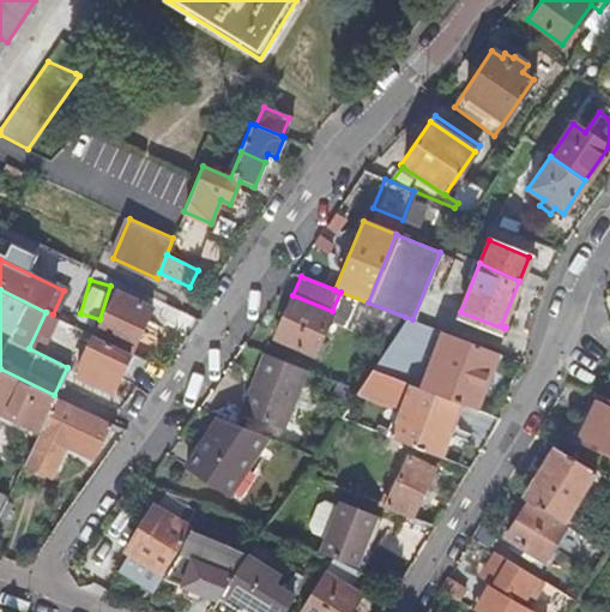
[(149,306),(115,291),(96,331),(130,347),(149,306)]
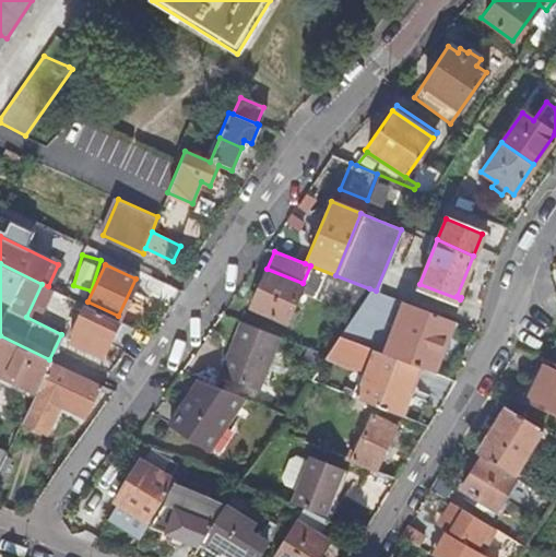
[(286,320),(303,283),(267,269),(250,305),(286,320)]
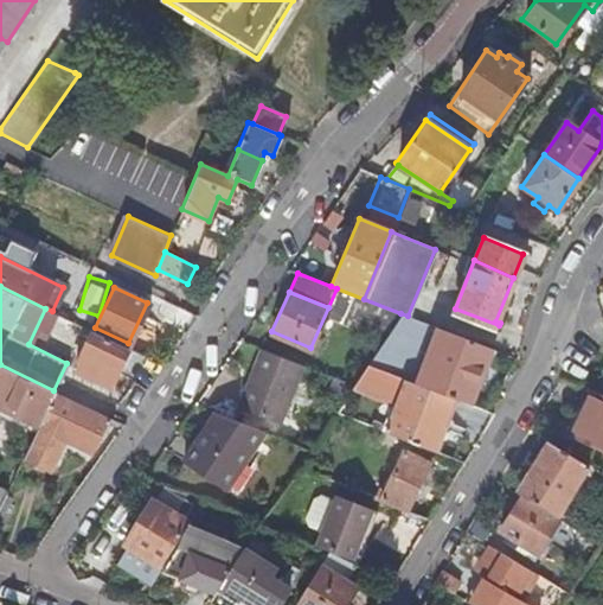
[(472,402),(491,348),(485,345),(408,316),(401,313),(369,362),(456,396),(472,402)]
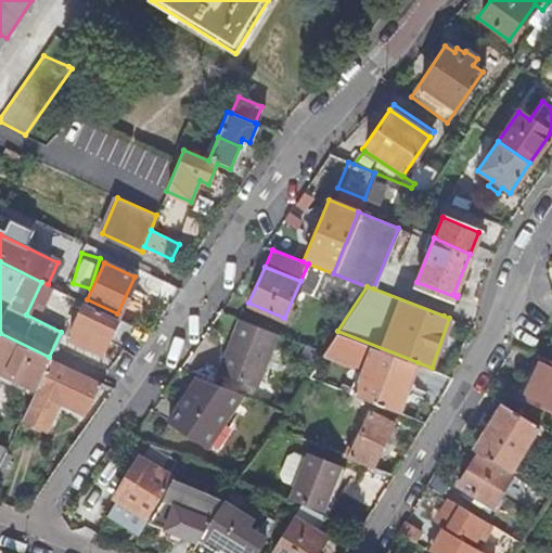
[(99,351),(116,317),(82,300),(66,336),(99,351)]
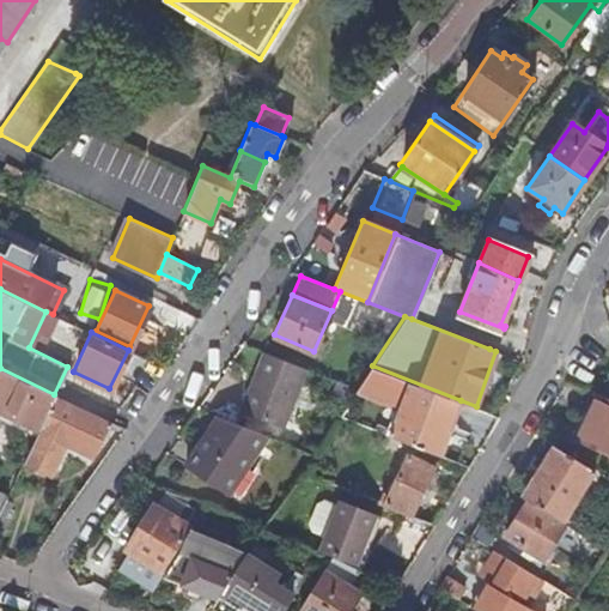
[(294,363),(250,346),(236,382),(242,385),(233,406),(269,419),(294,363)]
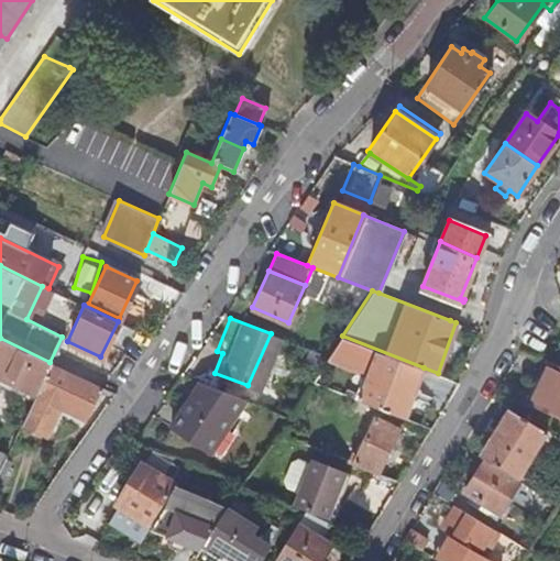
[(360,400),(403,418),(424,367),(342,336),(329,355),(371,372),(360,400)]
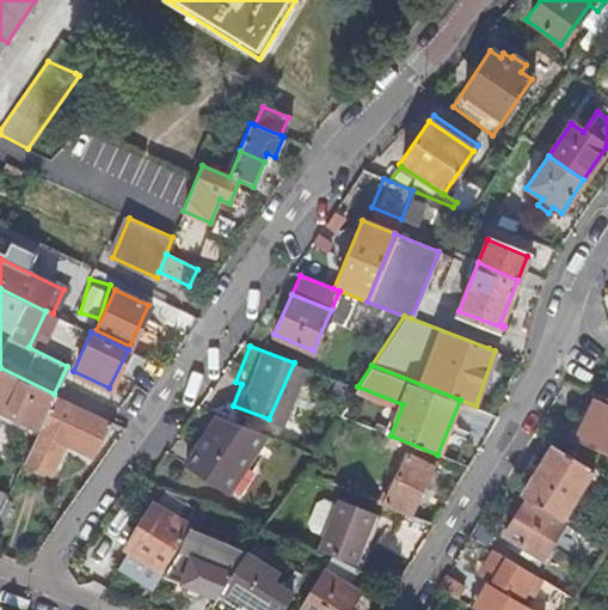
[(0,409),(37,428),(54,394),(0,367),(0,409)]
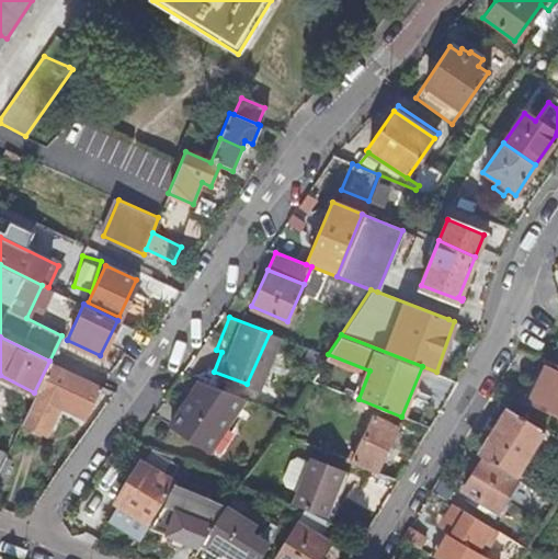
[(99,385),(49,361),(34,392),(20,421),(43,432),(56,403),(83,415),(99,385)]
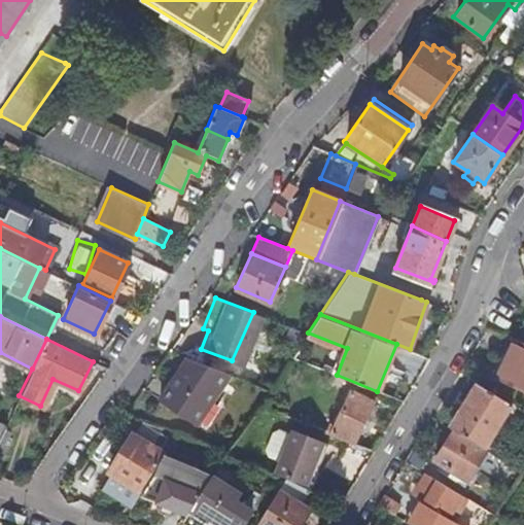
[(523,343),(515,339),(496,379),(523,391),(523,343)]
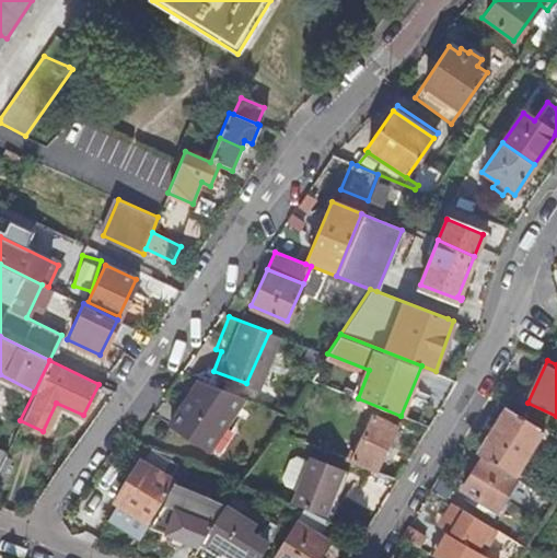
[(238,395),(200,380),(189,396),(184,394),(160,432),(205,452),(238,395)]
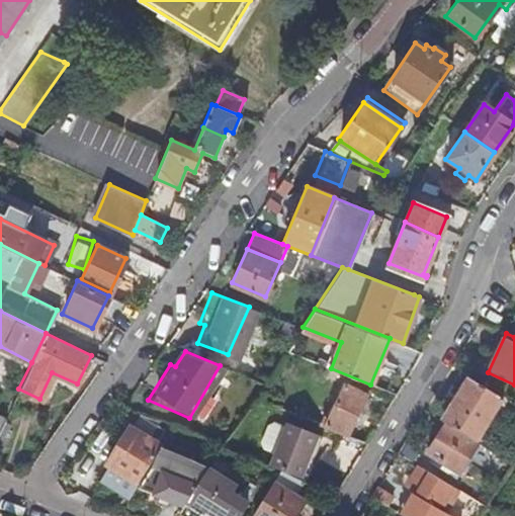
[(473,439),(500,397),(468,377),(441,420),(444,422),(473,439)]
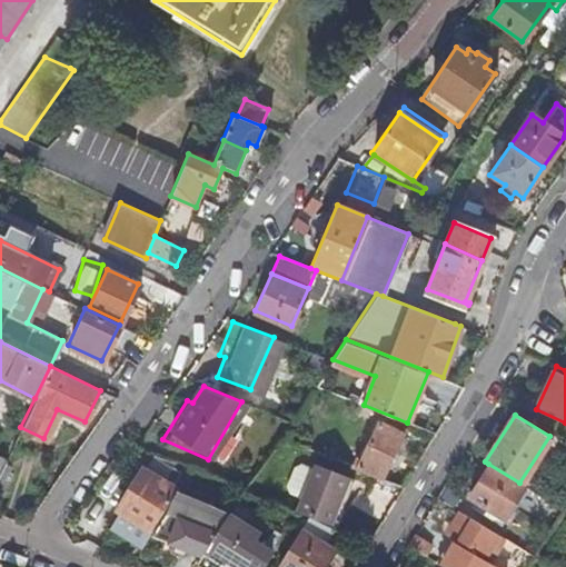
[(357,468),(381,478),(403,434),(380,424),(357,468)]
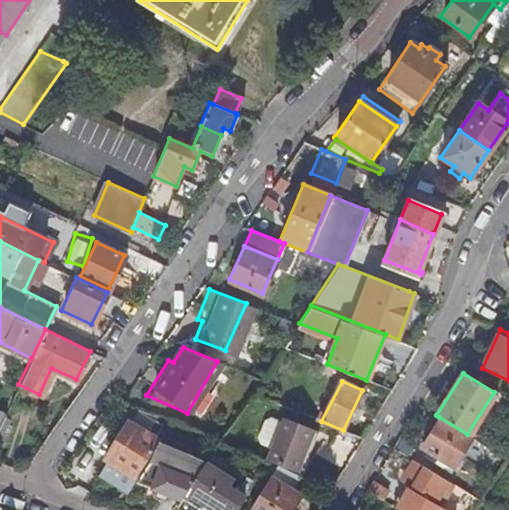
[(259,443),(271,448),(282,422),(270,417),(263,420),(256,435),(259,443)]
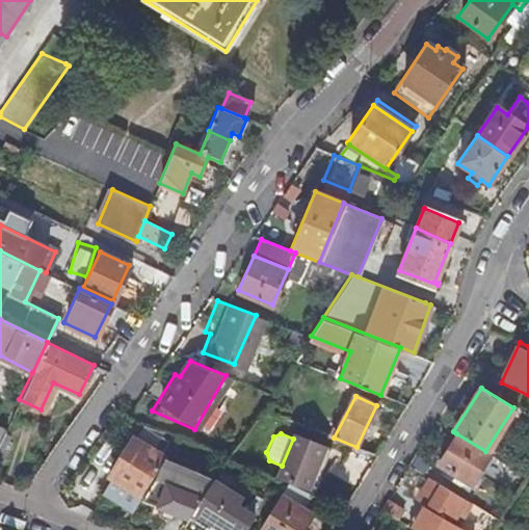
[(470,483),(488,453),(485,451),(456,433),(439,465),(470,483)]
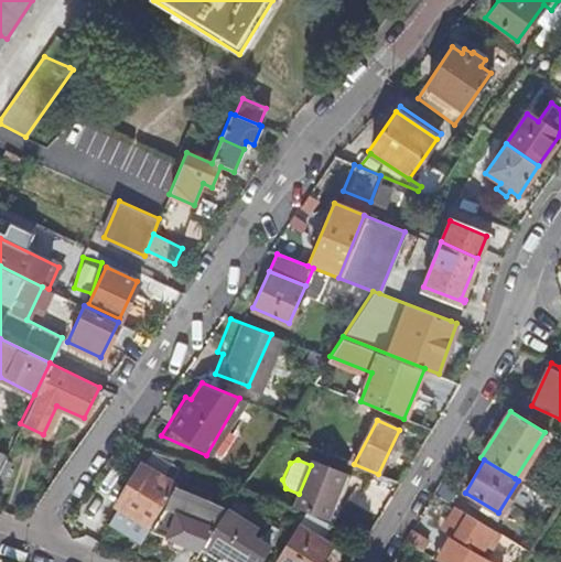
[(299,494),(294,507),(305,511),(326,519),(344,473),(313,461),(311,465),(299,494)]
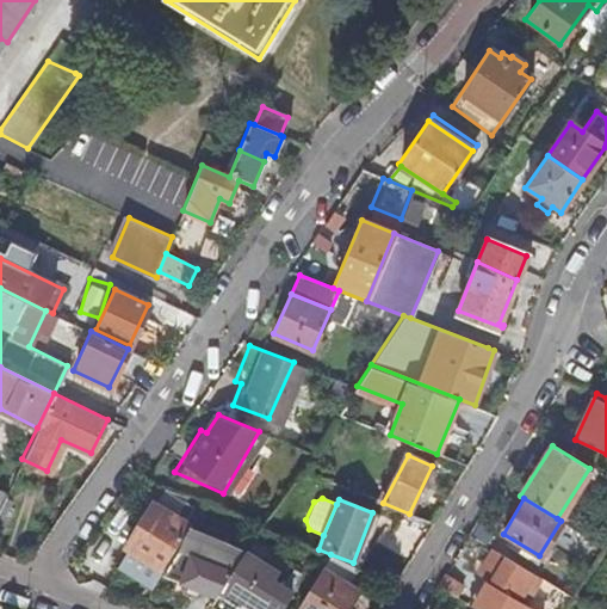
[(189,523),(152,502),(124,547),(161,570),(189,523)]
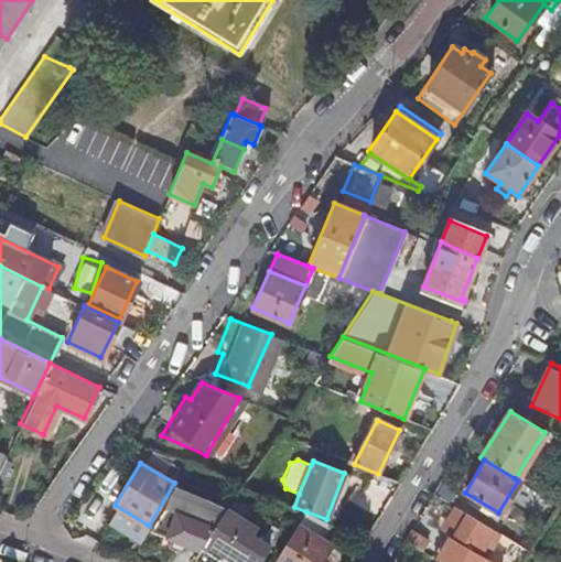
[(224,510),(173,487),(162,510),(151,530),(174,539),(181,541),(200,549),(201,548),(217,520),(224,510)]
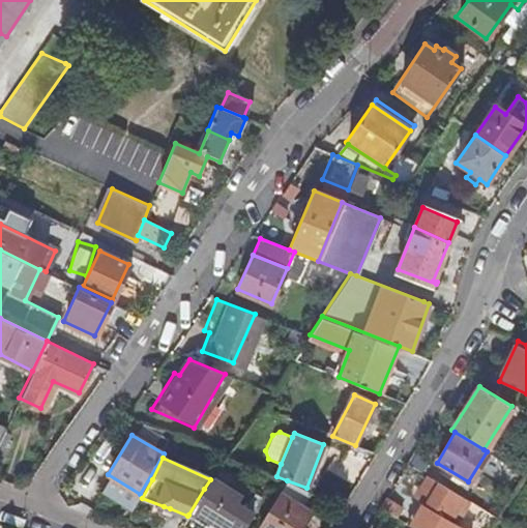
[(429,507),(415,527),(459,527),(454,525),(449,522),(456,508),(461,510),(467,500),(428,476),(415,496),(426,502),(425,504),(429,507)]
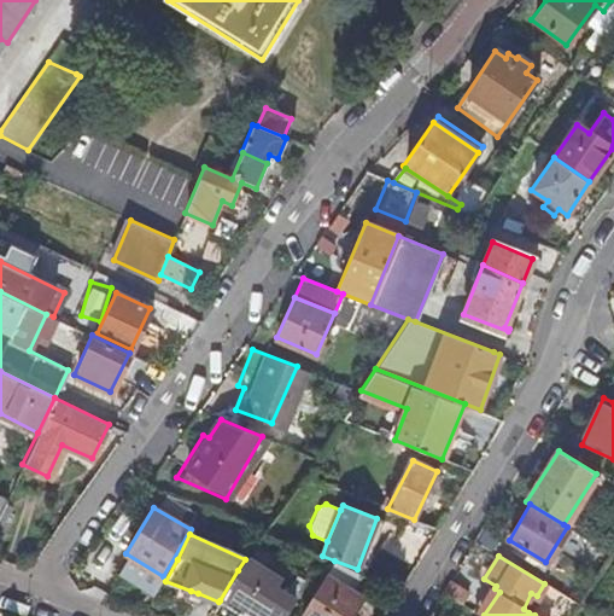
[(351,590),(363,571),(357,569),(334,561),(302,615),(304,615),(348,615),(344,614),(357,592),(351,590)]
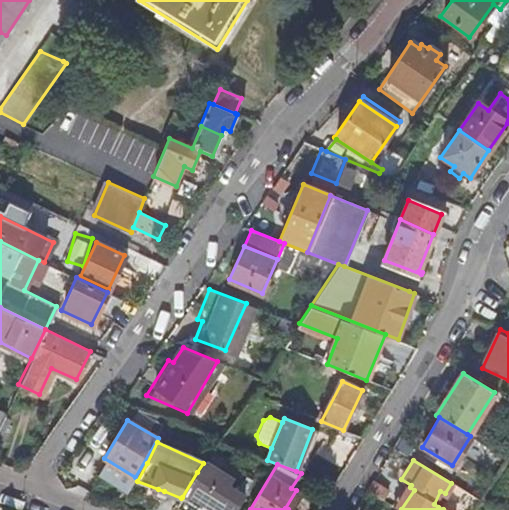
[(182,497),(201,509),(207,500),(215,505),(212,509),(213,509),(234,509),(243,495),(228,485),(229,483),(228,478),(220,473),(216,479),(200,469),(198,473),(197,472),(182,497)]
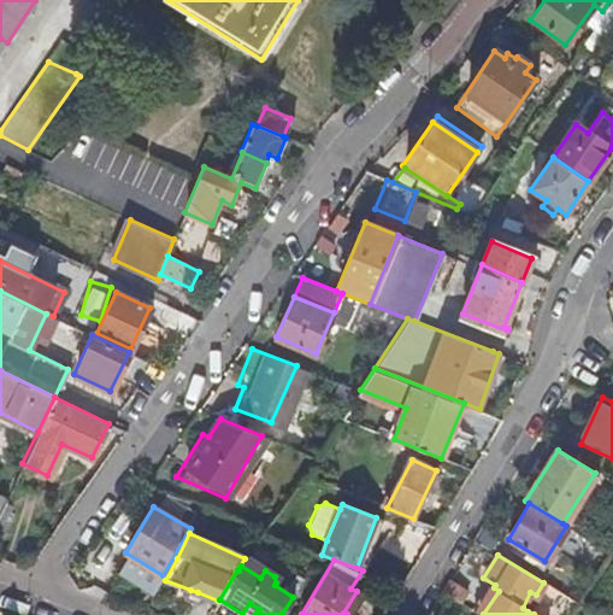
[(198,592),(190,590),(188,599),(194,602),(198,592)]
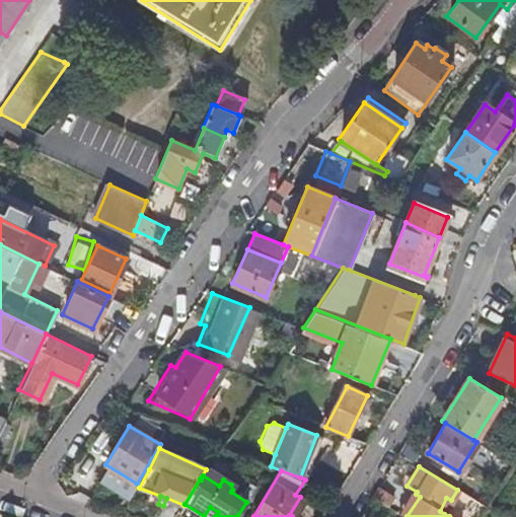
[(289,515),(292,516),(295,516),(306,501),(300,497),(289,515)]
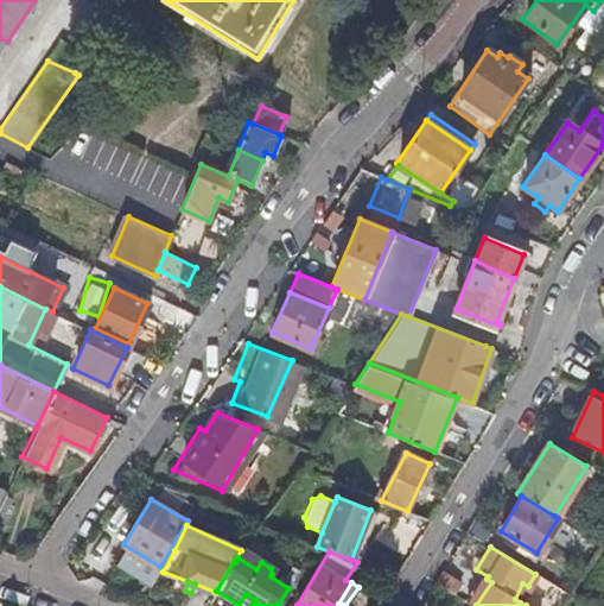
[(515,599),(520,603),(528,586),(522,584),(515,599)]
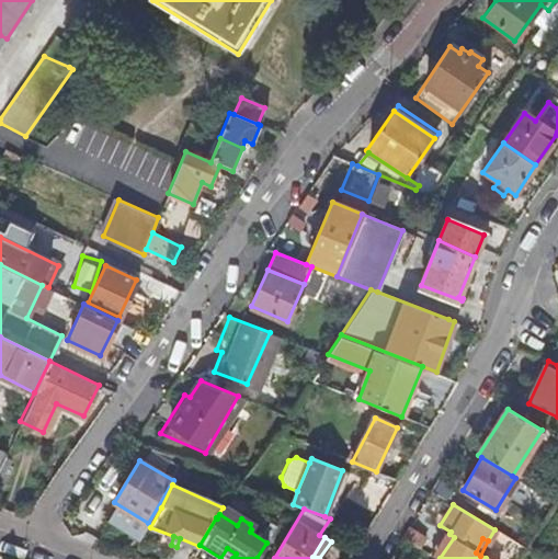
[(198,546),(190,558),(219,558),(220,558),(200,545),(198,546)]
